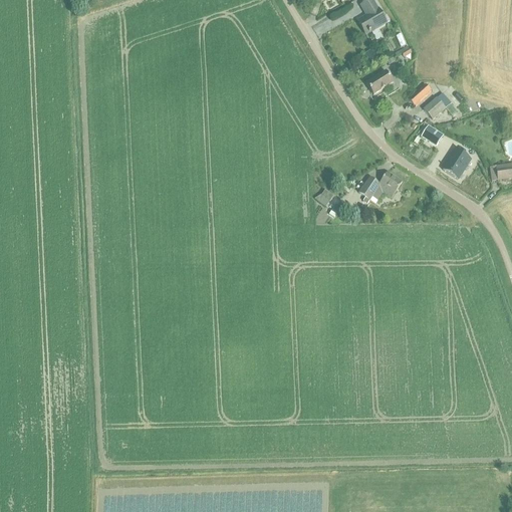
[(369,13),(357,20),(365,34),(388,21),(391,19),(388,14),(385,16),(379,8),(374,0),(370,0),(361,5),(364,10),(366,8),(369,13)]
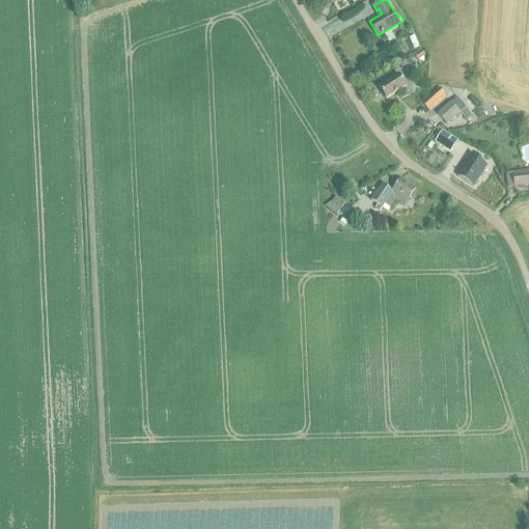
[(416,54),(423,50),(422,47),(409,54),(411,57),(416,54)]
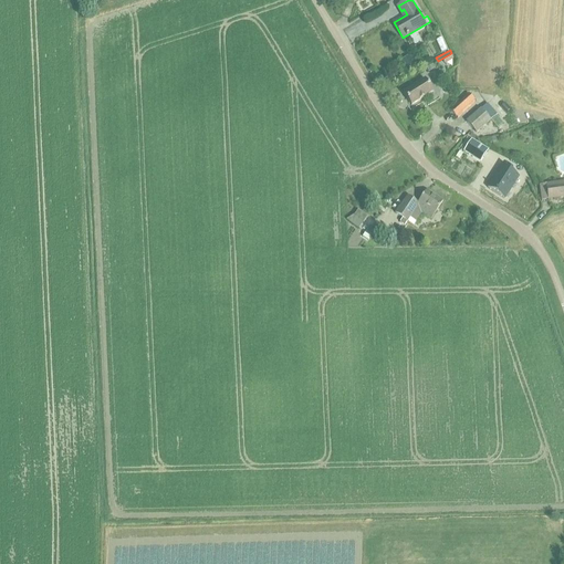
[(451,53),(444,58),(446,62),(455,58),(451,53)]
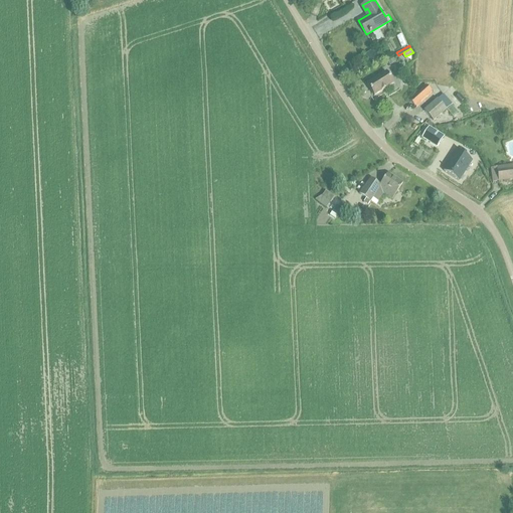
[(371,61),(379,56),(374,49),(366,54),(371,61)]
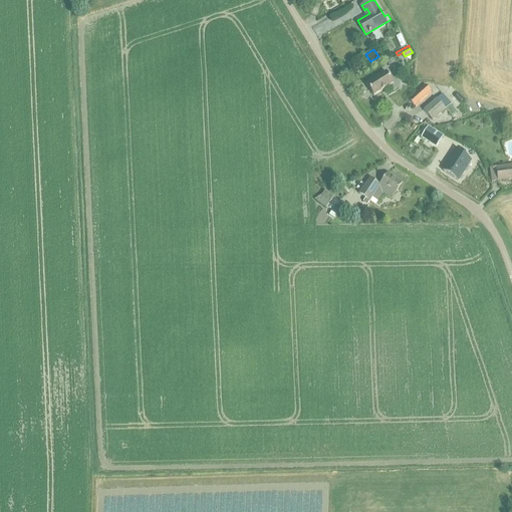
[(387,70),(367,82),(374,94),(394,82),(387,70)]
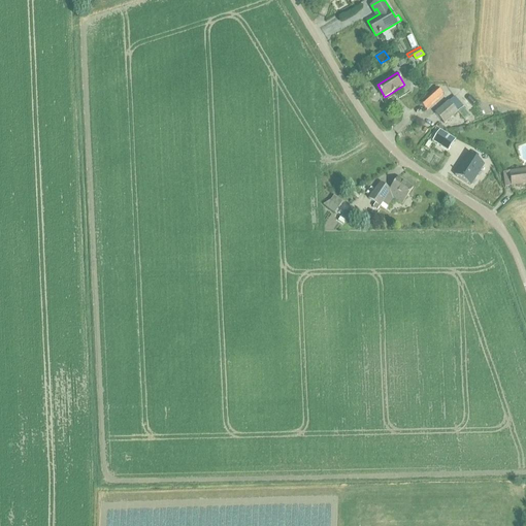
[(430,93),(421,102),(427,108),(436,99),(445,92),(438,86),(430,93)]
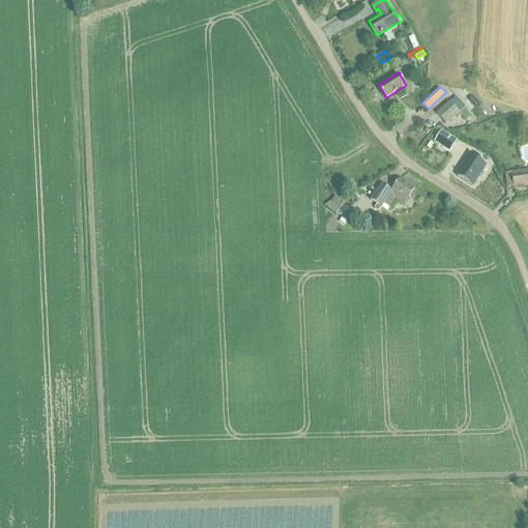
[(459,94),(439,112),(448,123),(462,112),(468,119),(473,114),(467,107),(468,106),(459,94)]
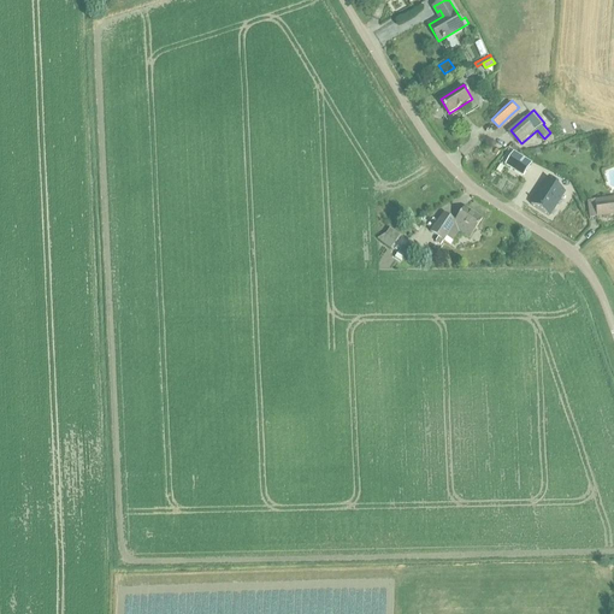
[(551,110),(547,114),(553,122),(558,118),(551,110)]
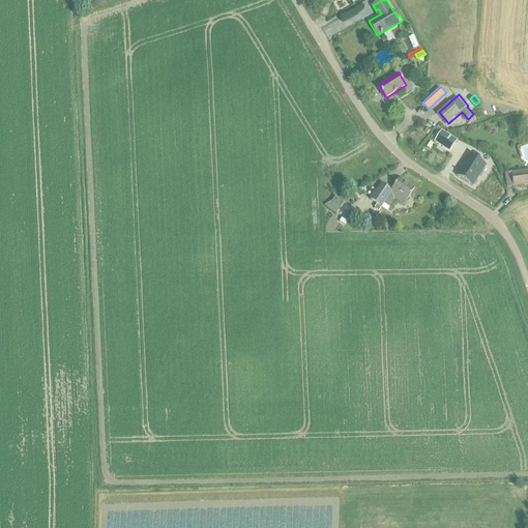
[(447,141),(456,145),(459,140),(444,130),(437,141),(444,146),(447,141)]
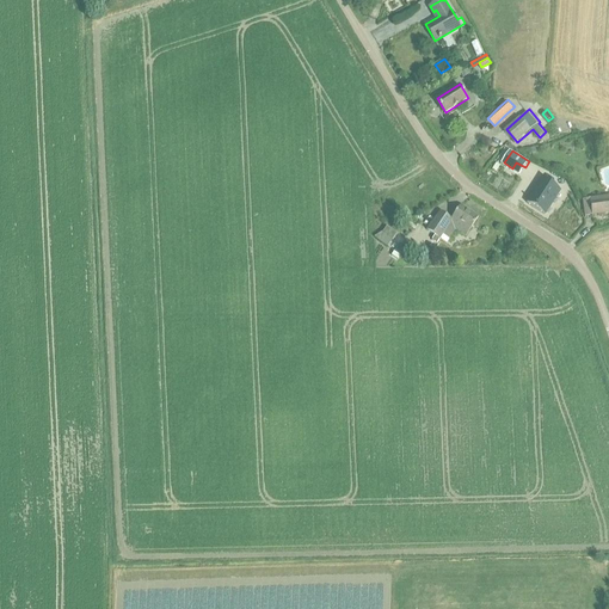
[(553,203),(563,189),(545,177),(529,201),(547,213),(553,203)]
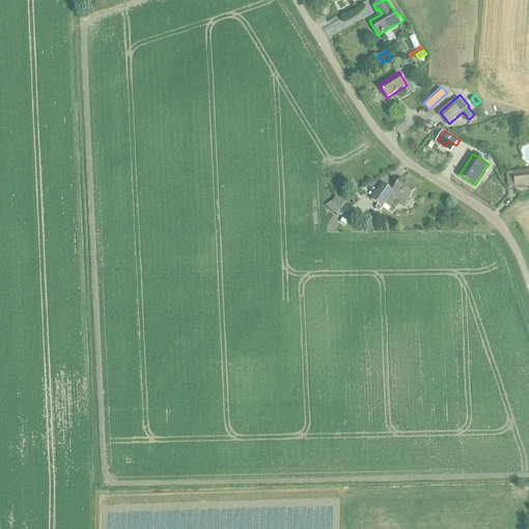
[(513,170),(507,171),(509,186),(516,185),(528,182),(528,166),(513,170)]
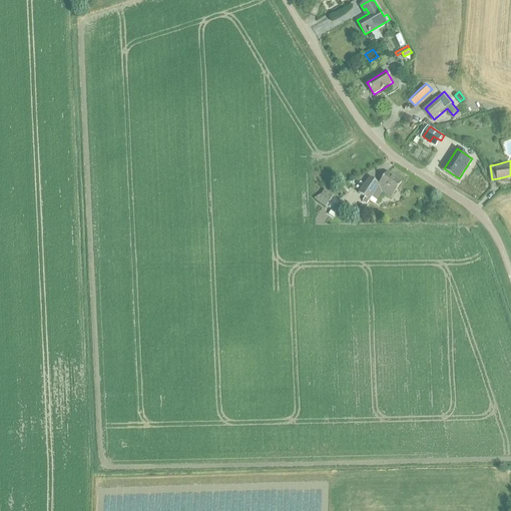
[(376,203),(383,191),(393,197),(403,180),(389,171),(380,183),(371,176),(360,191),(366,196),(364,198),(369,202),(371,199),(376,203)]
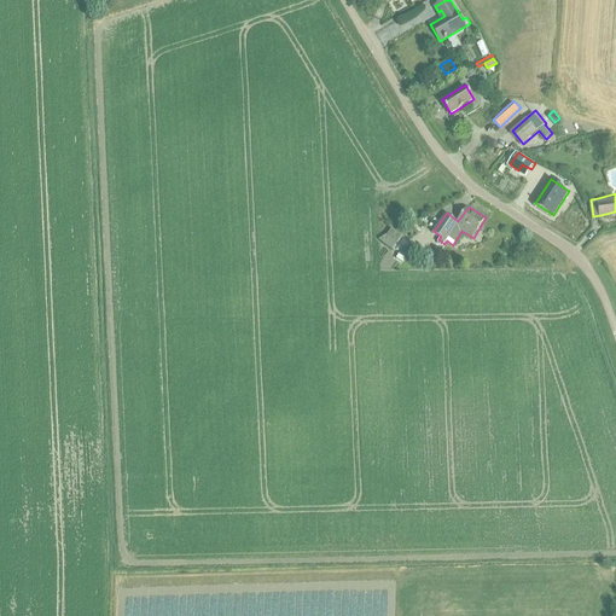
[(394,227),(389,234),(399,242),(404,236),(394,227)]
